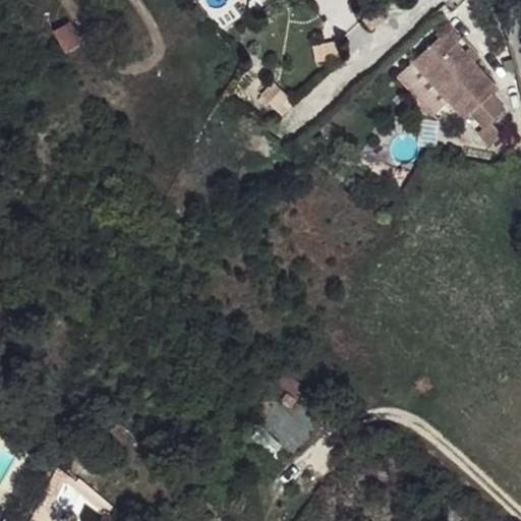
[(363,19),(371,30),(385,18),(377,9),(363,19)]
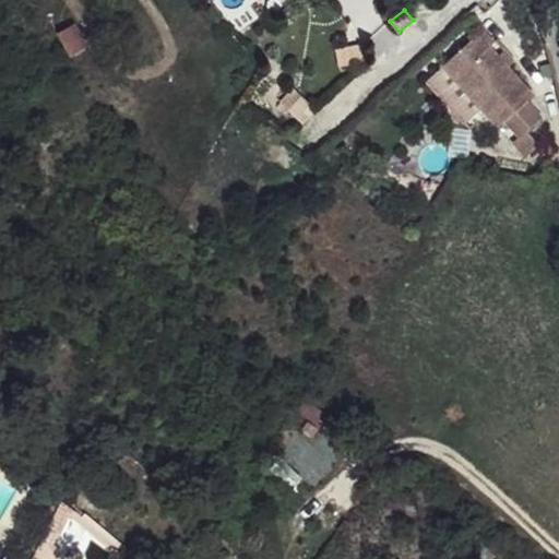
[(58,34),(71,56),(87,46),(74,23),(58,34)]
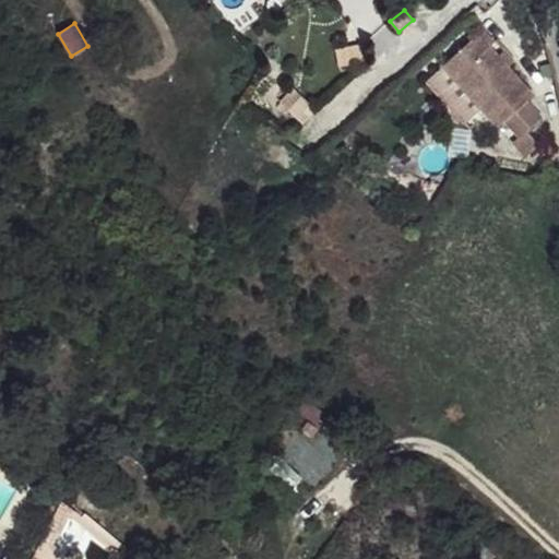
[(427,82),(464,123),(480,108),(498,127),(504,121),(519,138),(513,143),(525,158),(539,145),(527,131),(543,117),(527,100),(534,95),(508,67),(499,56),(490,46),(495,43),(484,31),(427,82)]
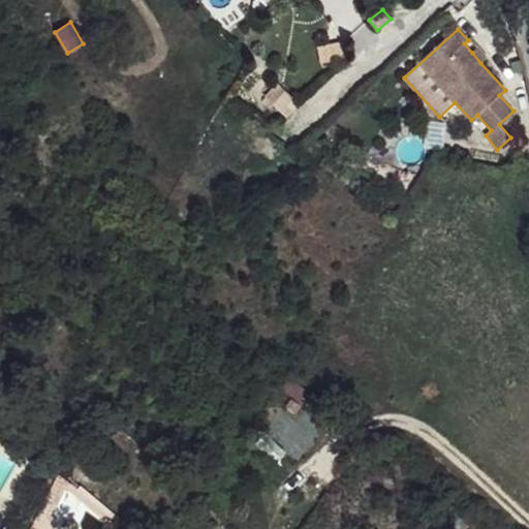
[(335,43),(338,60),(349,57),(346,41),(335,43)]
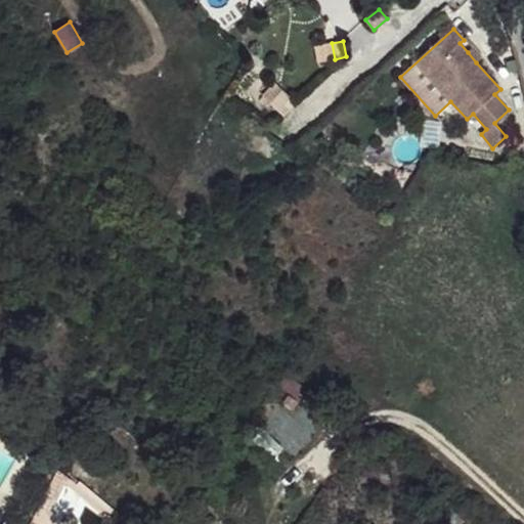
[(468,52),(476,62),(483,57),(474,47),(468,52)]
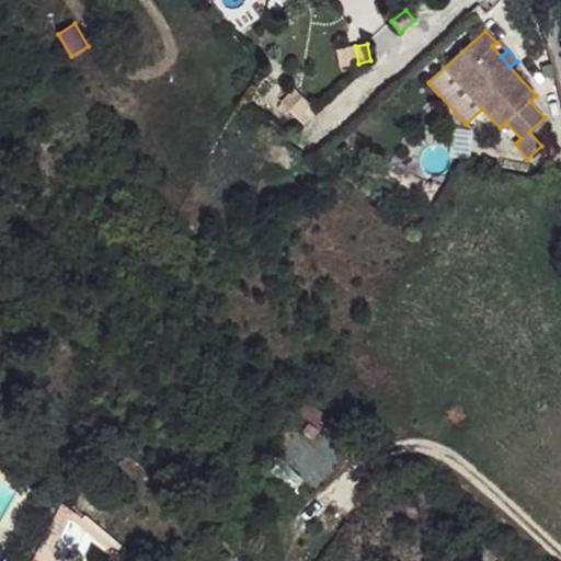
[(283,102),(297,117),(308,104),(295,90),(283,102)]
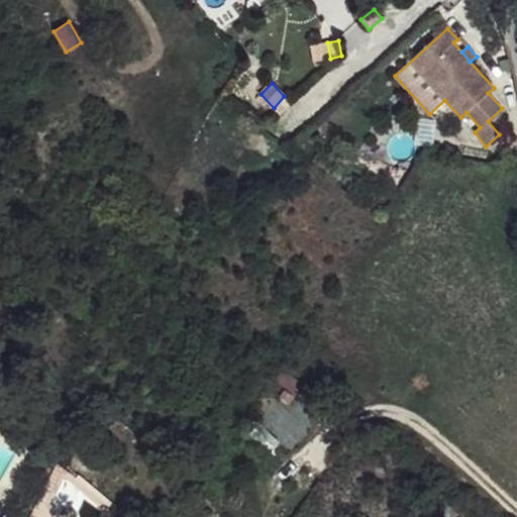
[(256,440),(269,452),(279,442),(261,425),(256,440)]
